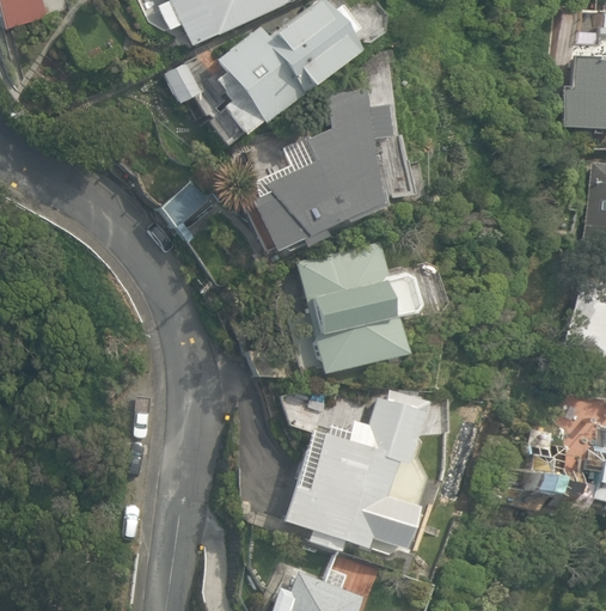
[(0,0),(0,4),(7,30),(74,10),(71,0),(0,0)]
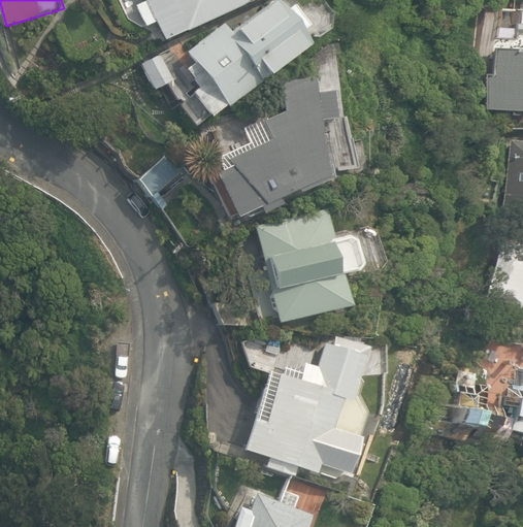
[(230,106),(311,44),(302,33),(312,25),(295,4),(288,10),(280,0),(268,0),(231,29),(226,22),(171,64),(162,51),(143,64),(157,89),(171,81),(185,100),(181,103),(197,126),(227,102),(230,106)]
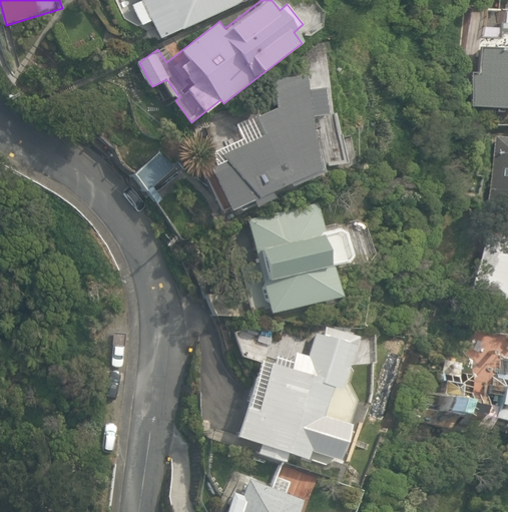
[(142,0),(161,39),(246,0),(142,0)]
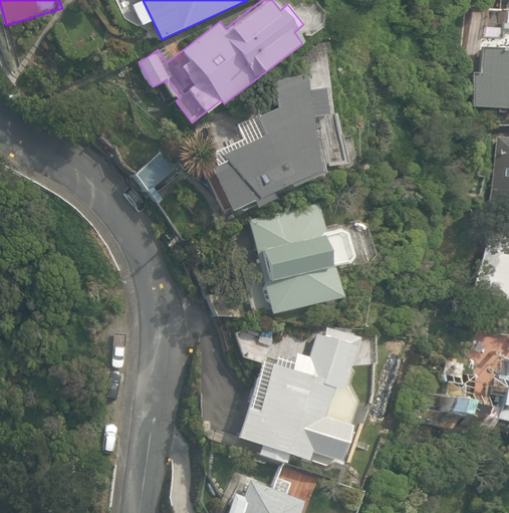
[(508,6),(483,6),(480,72),(473,71),(471,106),(508,108),(508,6)]
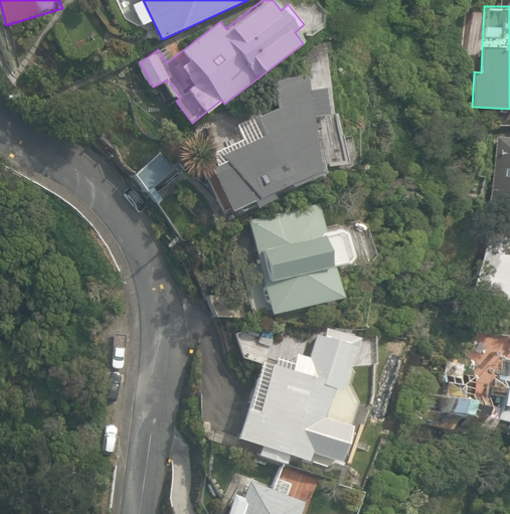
[(319,42),(300,59),(311,70),(317,65),(314,62),(324,53),(333,52),(330,40),(319,42)]
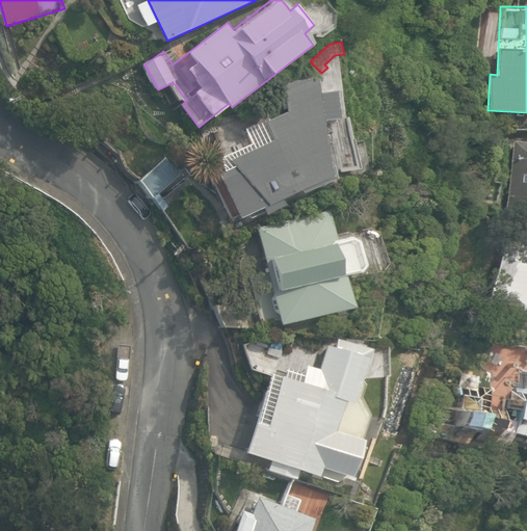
[(322,94),(320,78),(285,82),(289,112),(247,129),(255,144),(224,158),(225,167),(218,170),(238,219),(261,209),(263,214),(285,204),(284,198),(302,190),(305,193),(334,180),(326,122),(345,118),(340,90),(322,94)]
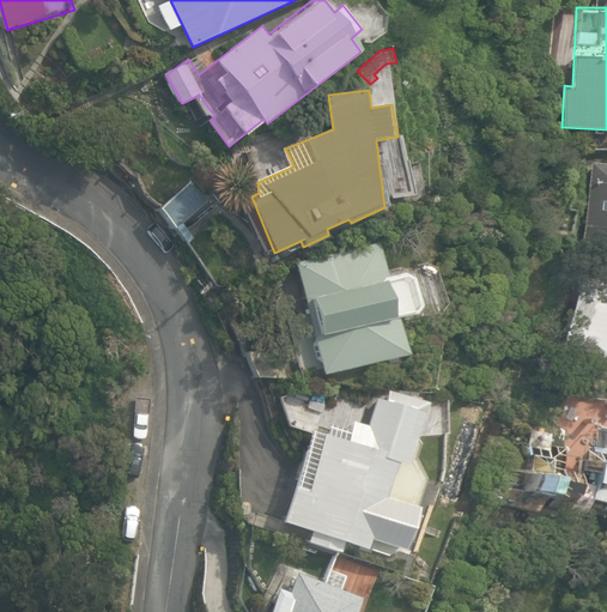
[(606,165),(594,164),(584,249),(606,252),(606,165)]
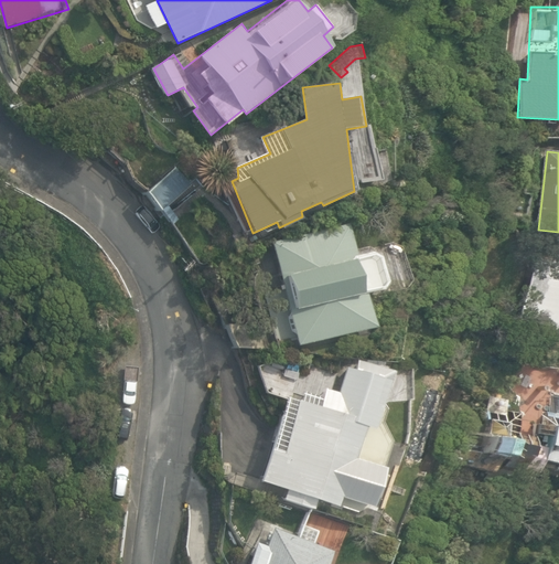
[(149,192),(173,222),(179,217),(170,205),(196,184),(182,166),(149,192)]
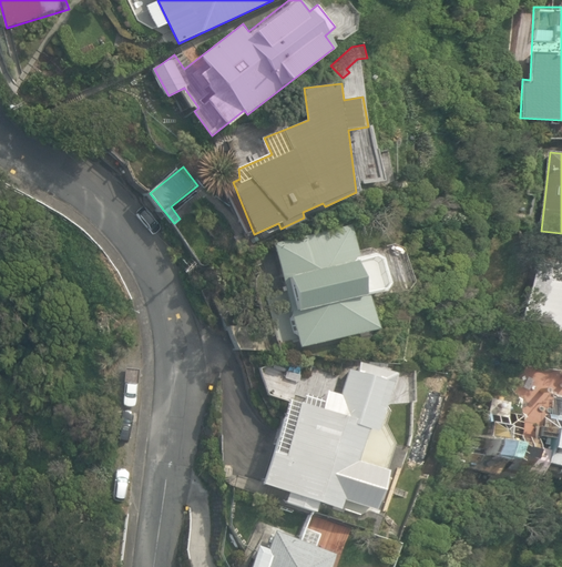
[(274,238),(299,340),(377,321),(369,290),(385,286),(382,277),(387,276),(380,252),(375,253),(373,245),(361,249),(353,216),(322,224),(324,231),(297,238),(296,232),(274,238)]
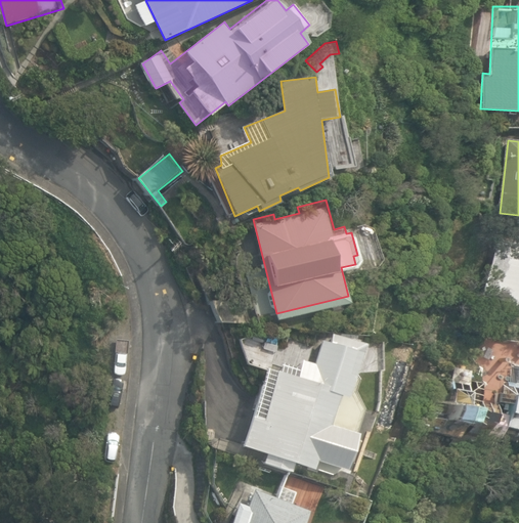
[(348,468),(366,408),(362,394),(354,392),(361,371),(357,369),(363,351),(323,339),(316,362),(306,358),(301,375),(278,367),(272,387),(265,385),(256,416),(252,413),(242,447),(265,454),(263,463),(292,471),(294,462),(334,474),(348,468)]
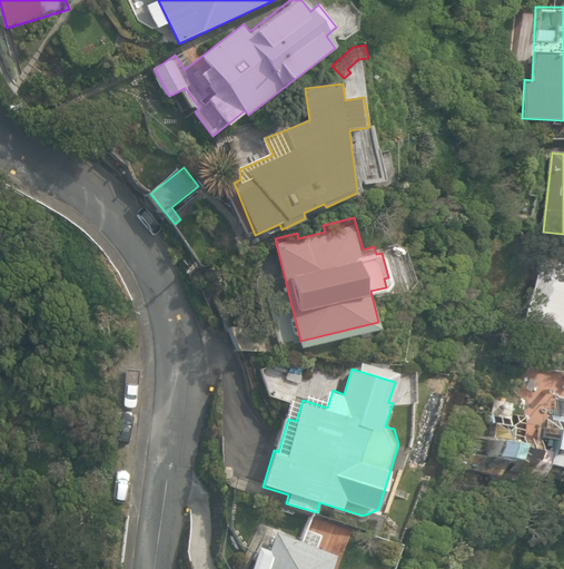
[(563,420),(547,415),(537,419),(530,453),(534,454),(531,467),(563,474),(563,420)]
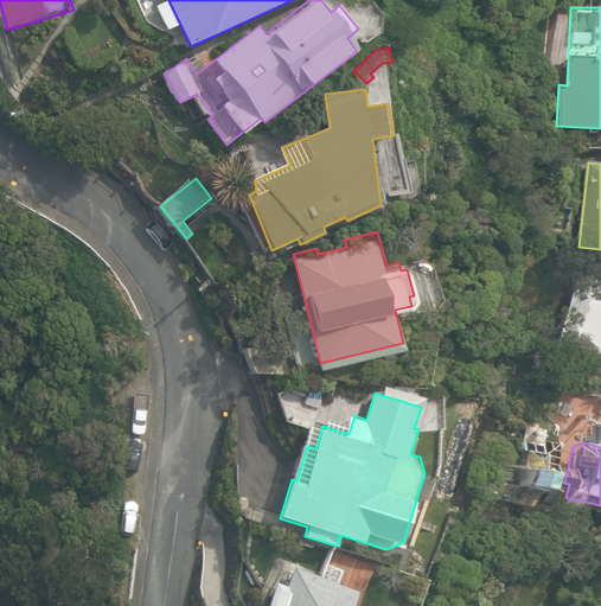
[(524,452),(513,488),(539,496),(541,491),(555,496),(561,477),(535,469),(539,455),(524,452)]
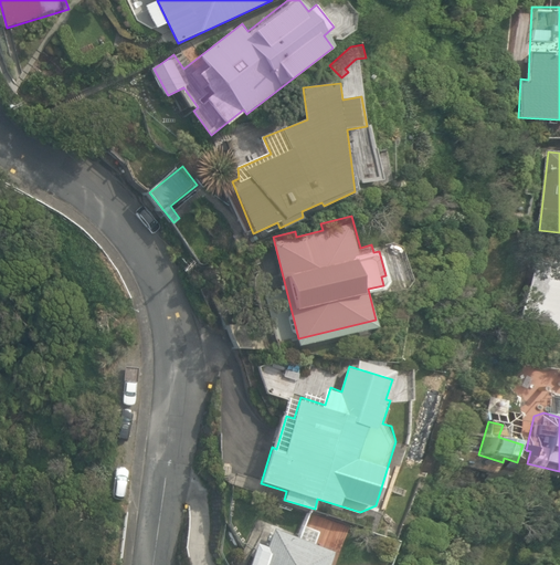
[(326,564),(334,546),(314,539),(318,525),(303,520),(298,532),(274,523),(267,541),(257,537),(245,564),(326,564)]
